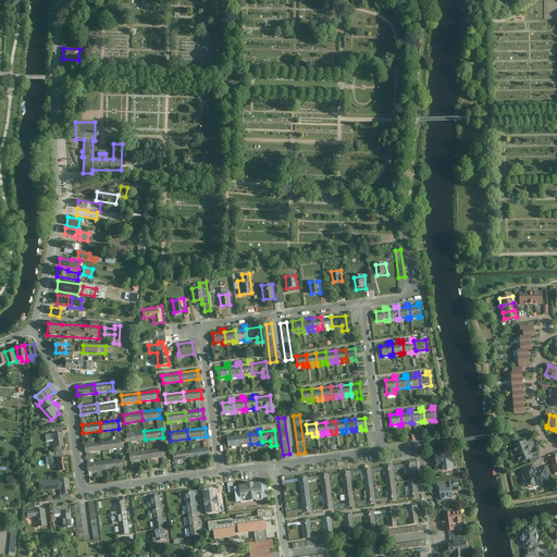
[(126,433),(127,442),(145,440),(144,431),(126,433)]
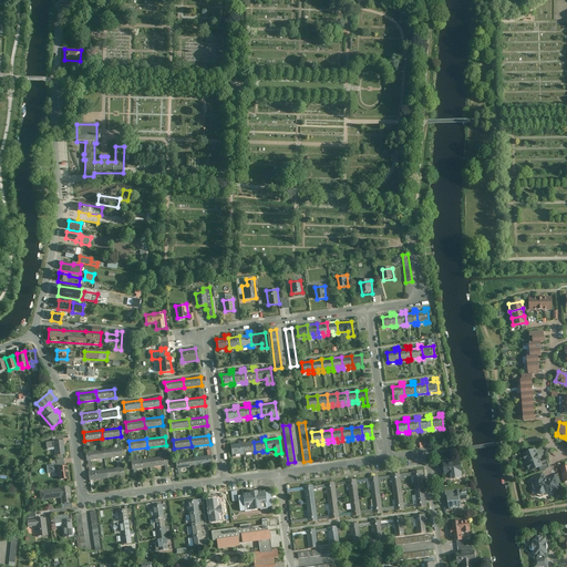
[(250,442),(243,443),(244,453),(251,452),(251,454),(255,453),(255,452),(254,442),(253,439),(250,439),(250,442)]
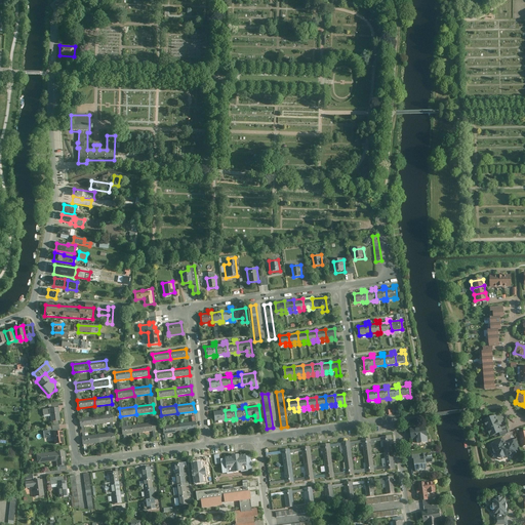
[(61,420),(58,407),(43,409),(44,415),(50,414),(51,421),(61,420)]
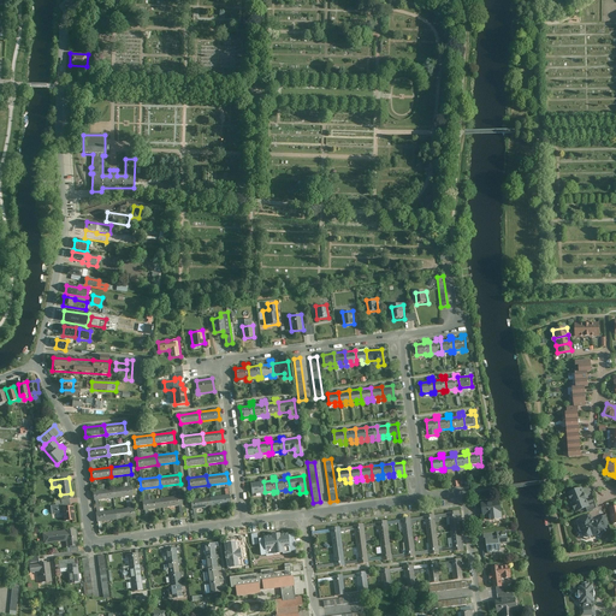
[(259,483),(250,484),(252,495),(265,492),(264,481),(262,478),(259,479),(259,483)]
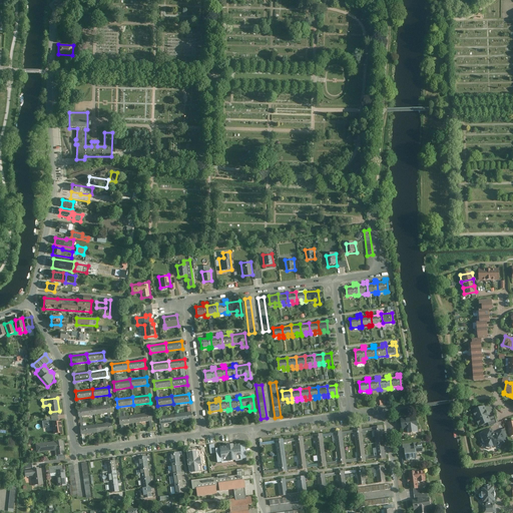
[(94,407),(95,415),(111,413),(110,405),(94,407)]
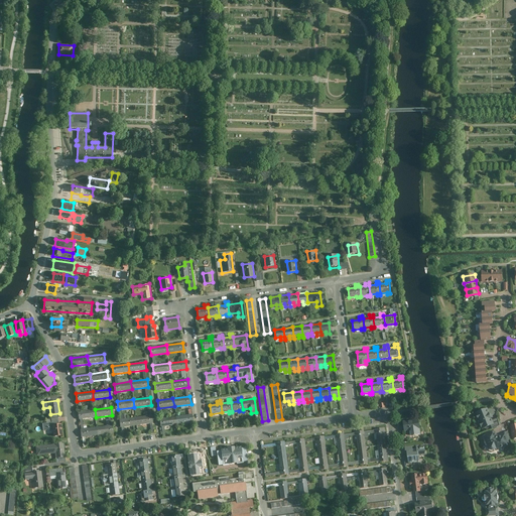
[(487,408),(476,413),(482,428),(490,424),(492,428),(500,425),(498,418),(492,420),(487,408)]
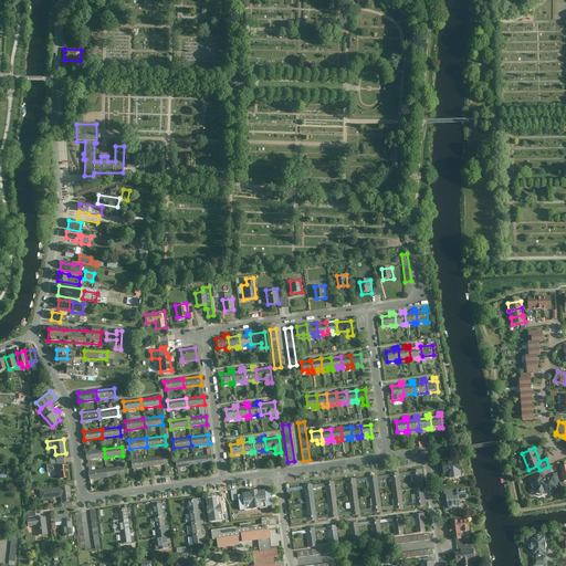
[(104,449),(85,451),(86,460),(105,458),(104,449)]
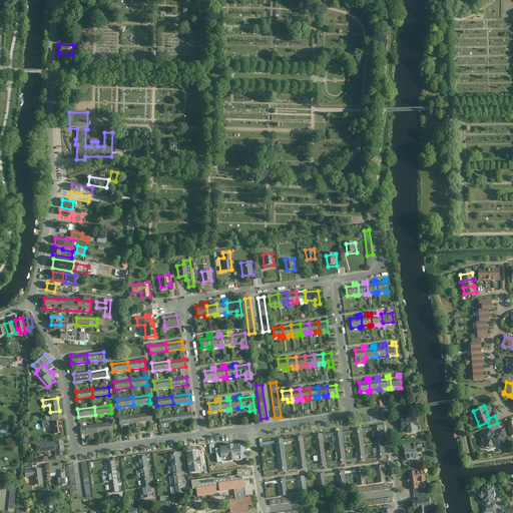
[(174,414),(175,422),(192,420),(191,412),(174,414)]
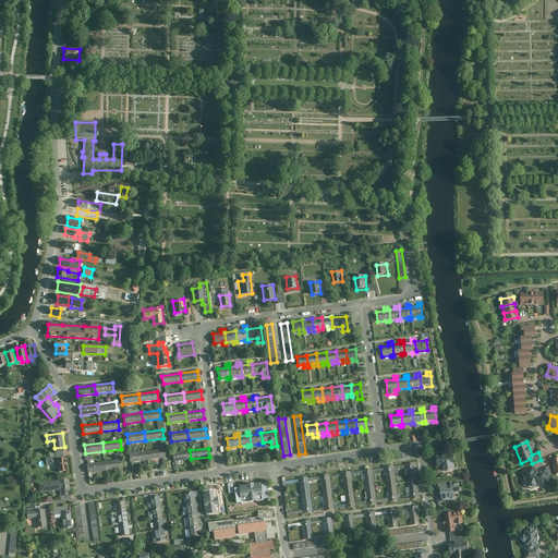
[(165,449),(147,451),(148,460),(166,458),(165,449)]
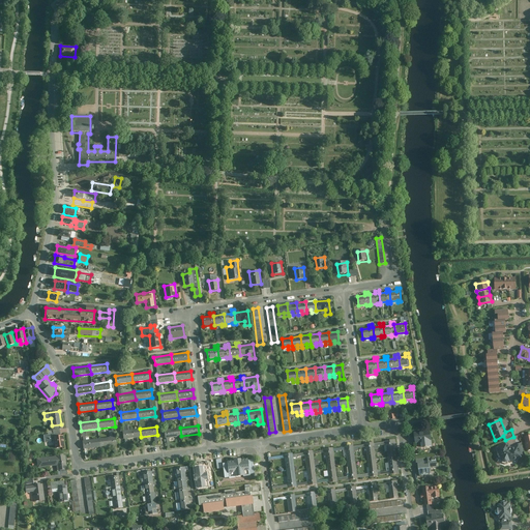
[(164,430),(165,438),(181,436),(180,428),(164,430)]
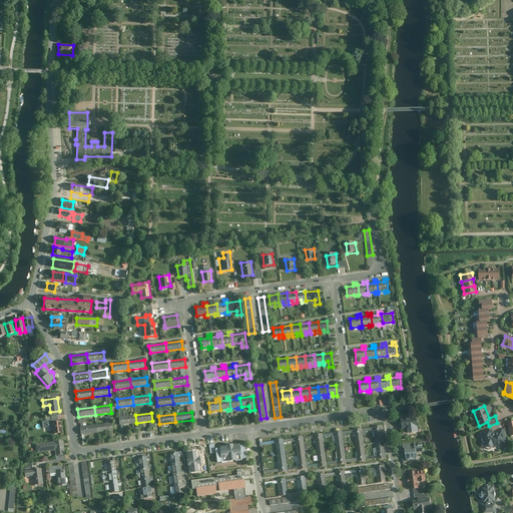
[(53,434),(62,433),(61,422),(59,422),(58,415),(51,416),(51,420),(42,421),(43,428),(52,427),(53,434)]
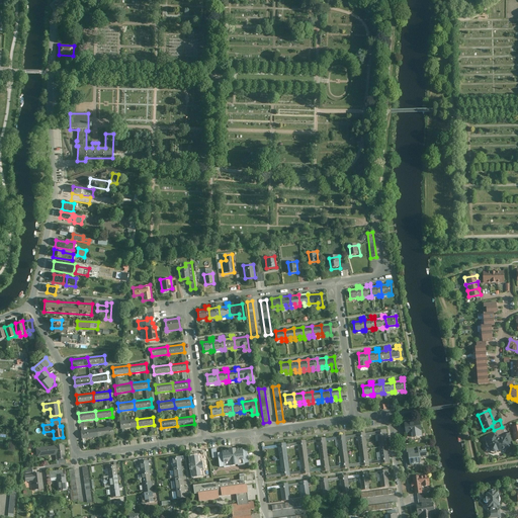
[(119,421),(120,429),(138,427),(137,419),(119,421)]
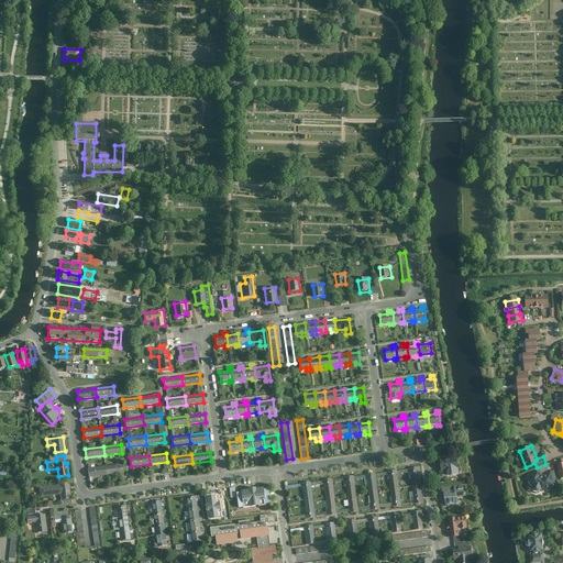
[(456,457),(439,460),(441,471),(448,470),(448,475),(459,474),(456,457)]
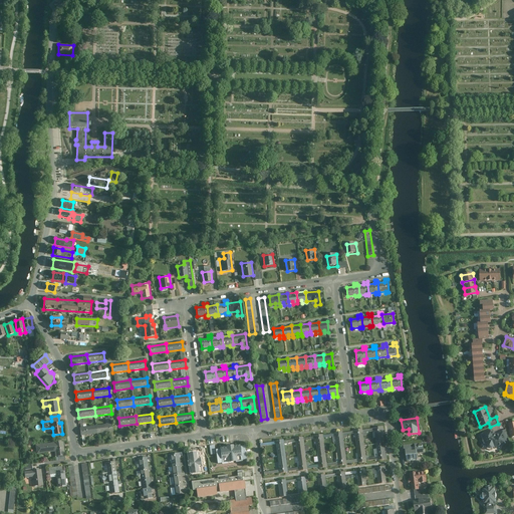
[(96,426),(97,434),(114,432),(113,424),(96,426)]
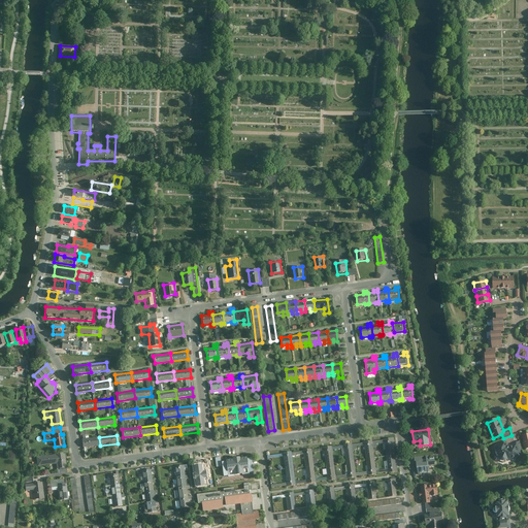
[(99,437),(83,439),(84,448),(100,446),(99,437)]
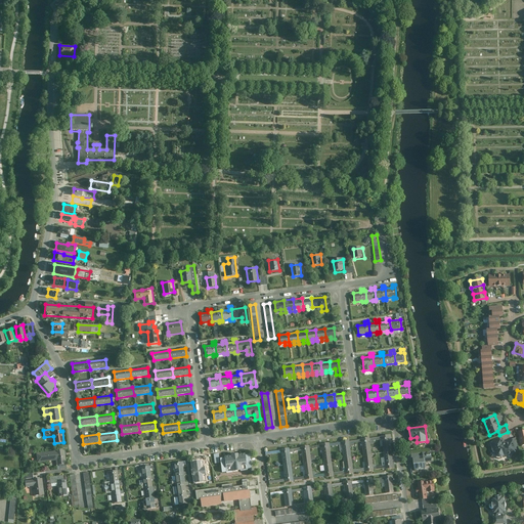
[(381,436),(383,451),(392,450),(390,435),(381,436)]
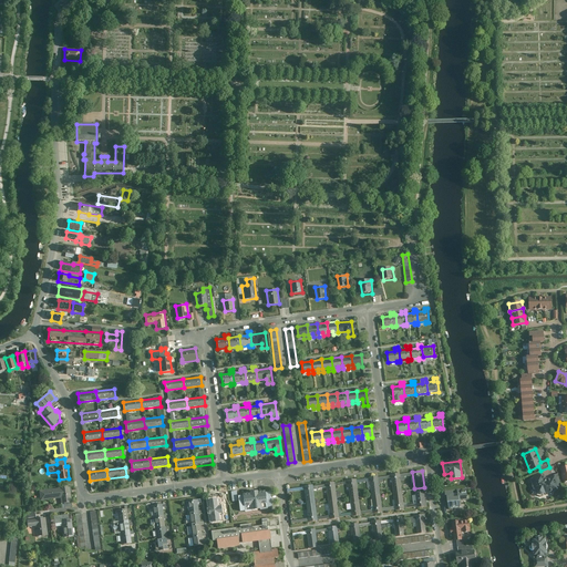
[(393,492),(401,491),(399,473),(391,475),(393,492)]
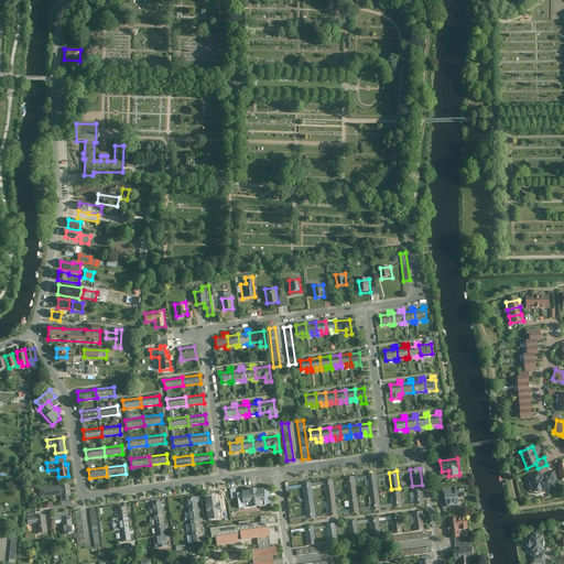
[(538,472),(528,476),(532,487),(534,488),(534,489),(535,491),(538,492),(540,491),(540,490),(544,492),(554,488),(553,485),(555,484),(555,481),(552,474),(544,477),(542,476),(541,474),(539,475),(538,472)]
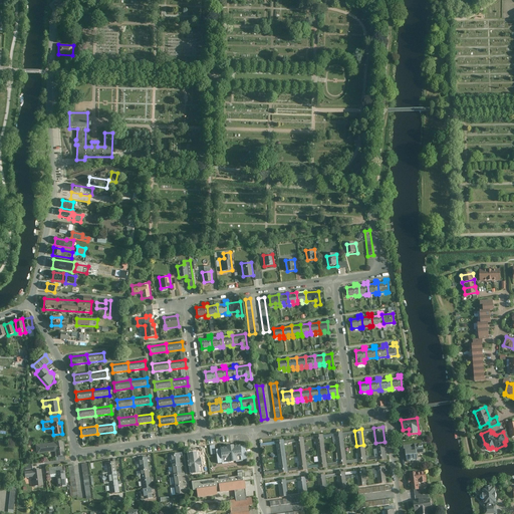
[(336,449),(344,448),(342,433),(334,434),(336,449)]
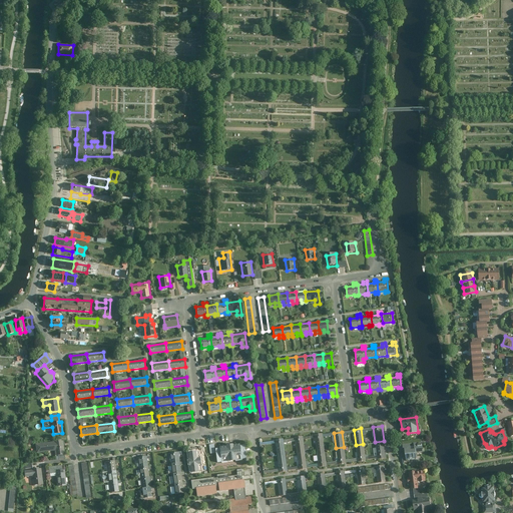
[(316,450),(324,449),(322,434),(314,435),(316,450)]
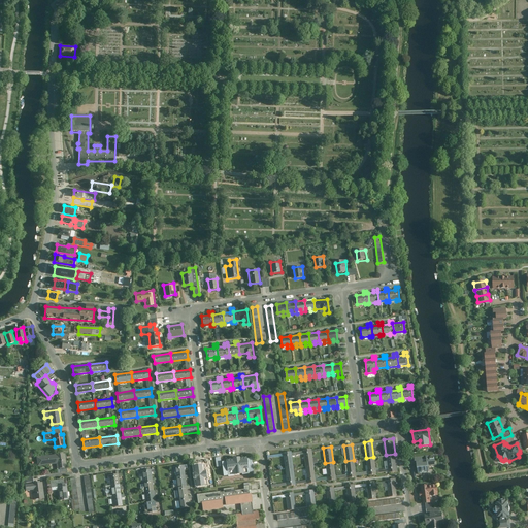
[(304,467),(314,465),(311,449),(302,450),(304,467)]
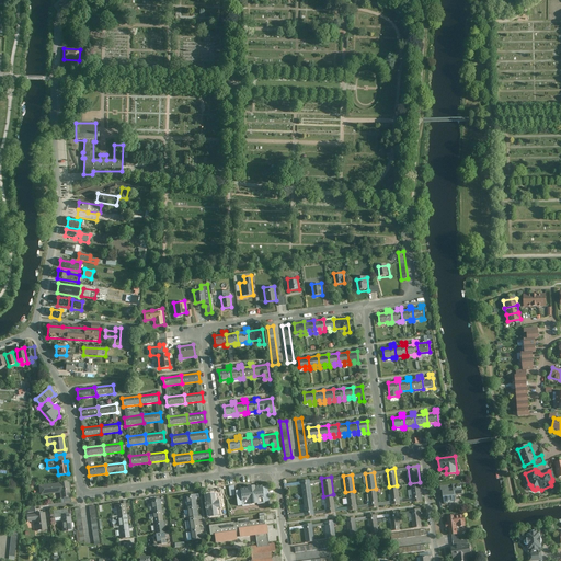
[(462,494),(460,480),(441,483),(444,503),(455,501),(454,495),(462,494)]
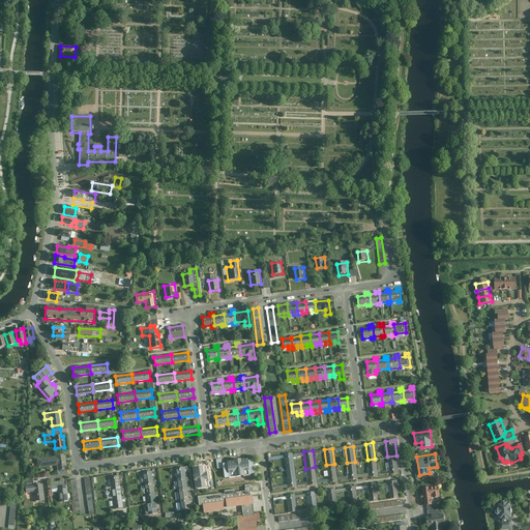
[(292,454),(283,455),(285,471),(294,470),(292,454)]
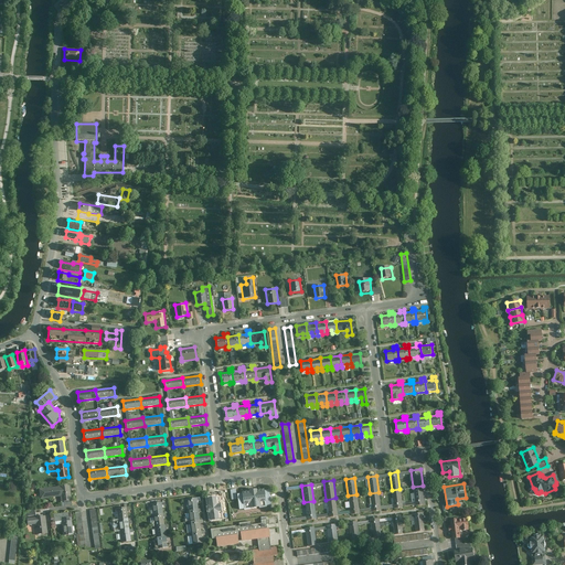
[(70,486),(39,489),(40,499),(61,497),(62,502),(64,501),(72,500),(70,486)]
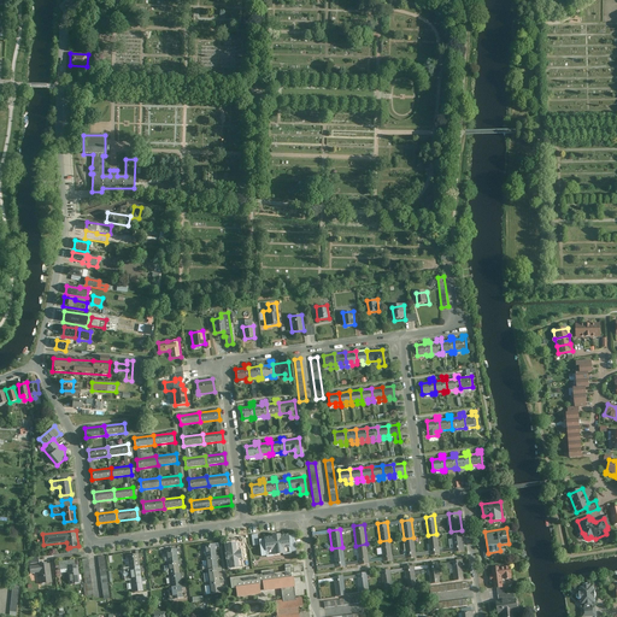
[(462,530),(451,532),(453,553),(464,551),(462,530)]
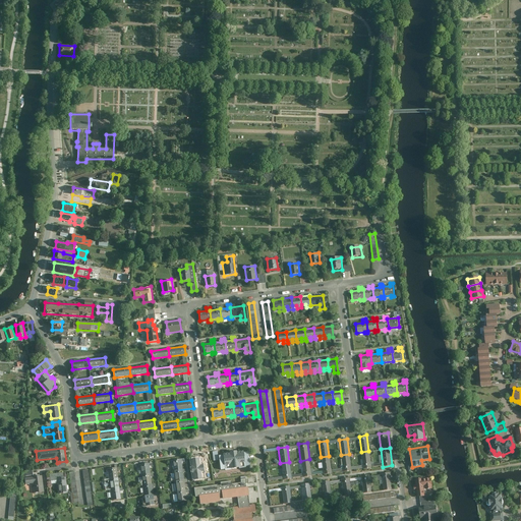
[(368,451),(361,452),(363,469),(371,468),(368,451)]
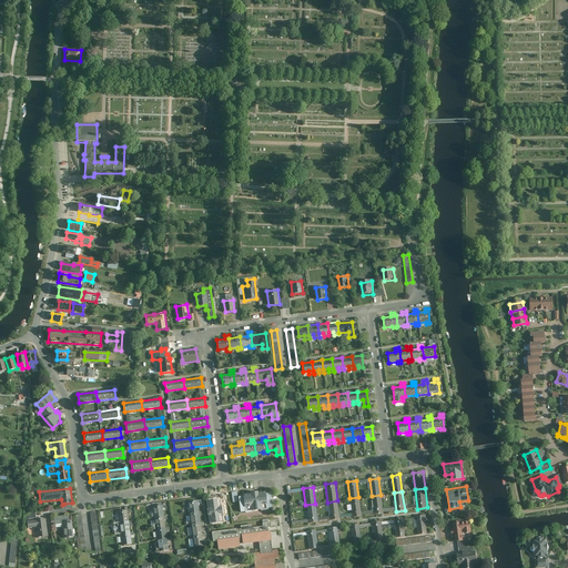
[(239,497),(241,513),(273,509),(271,493),(266,494),(266,493),(260,494),(259,493),(255,493),(251,494),(251,495),(243,496),(244,497),(239,497)]
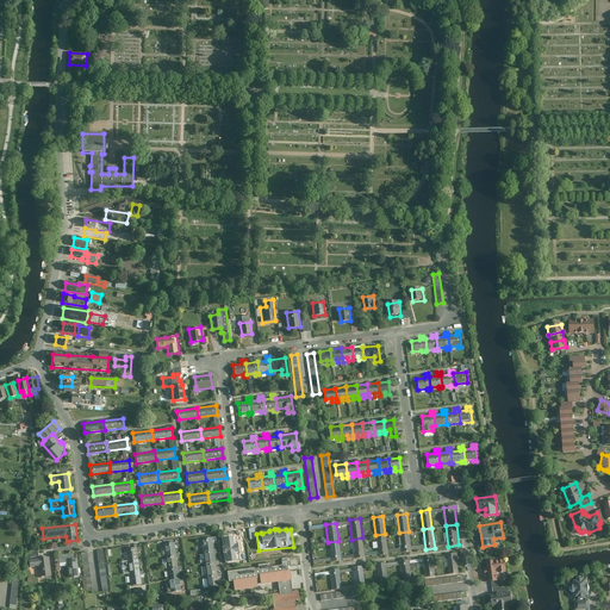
[(411,552),(409,531),(399,533),(402,553),(411,552)]
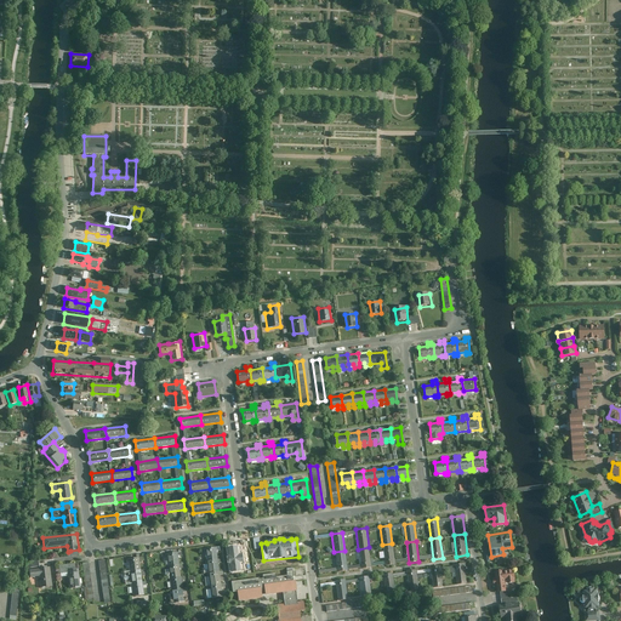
[(394,563),(392,543),(382,545),(385,564),(394,563)]
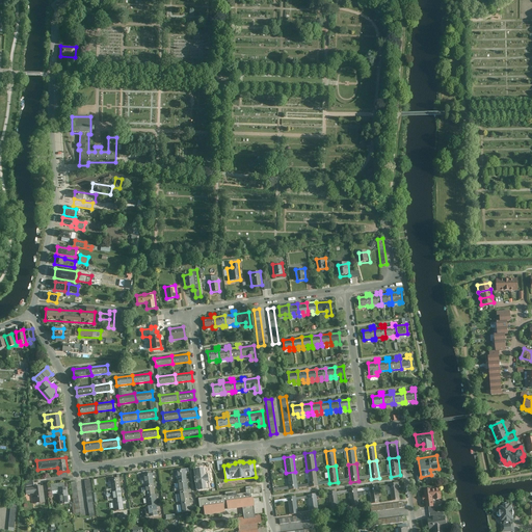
[(176,471),(178,481),(188,480),(187,469),(176,471)]
